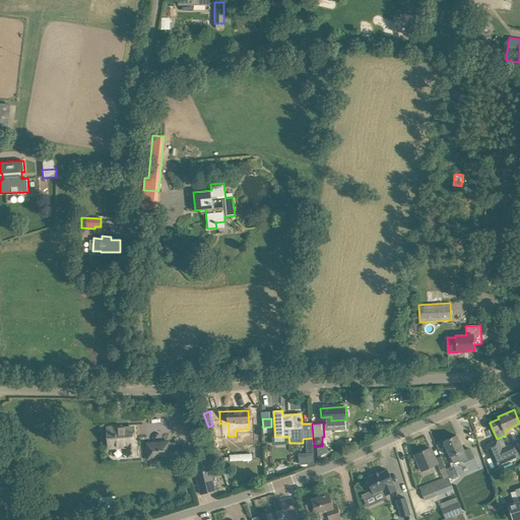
[(222,442),(219,426),(211,428),(215,444),(222,442)]
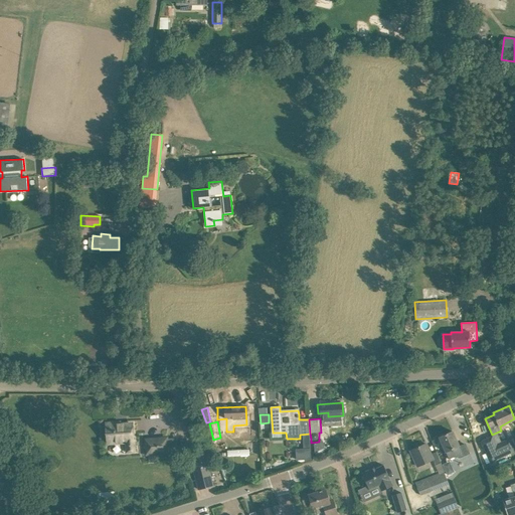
[(107,441),(126,440),(127,452),(134,451),(132,423),(115,424),(115,422),(106,423),(107,441)]
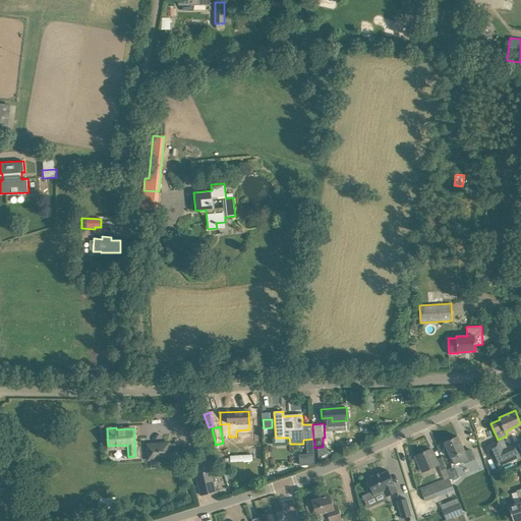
[(464,452),(462,446),(458,437),(445,442),(449,452),(454,465),(461,462),(462,462),(465,463),(468,461),(467,459),(464,452)]
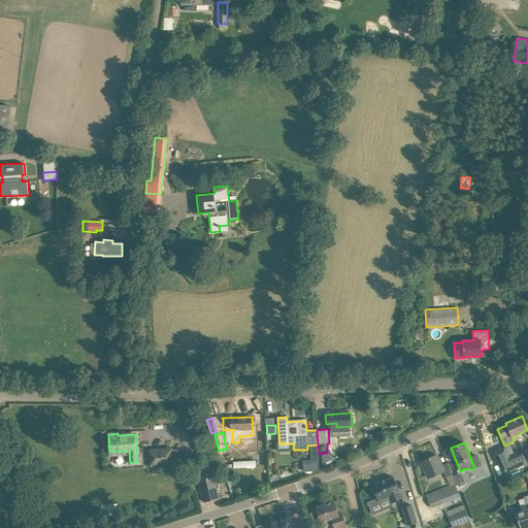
[(509,455),(505,447),(493,453),(502,473),(523,465),(517,452),(509,455)]
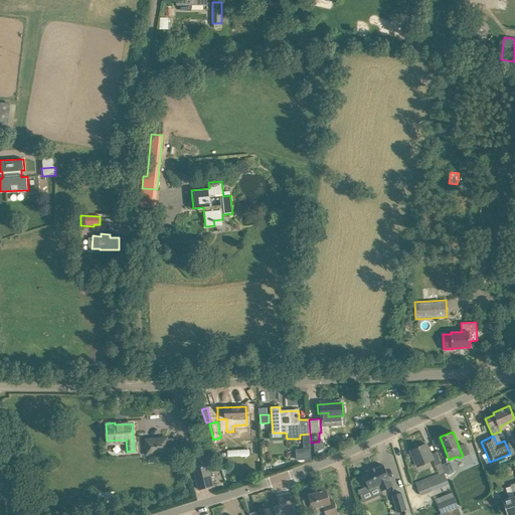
[(145,440),(147,455),(168,453),(167,438),(145,440)]
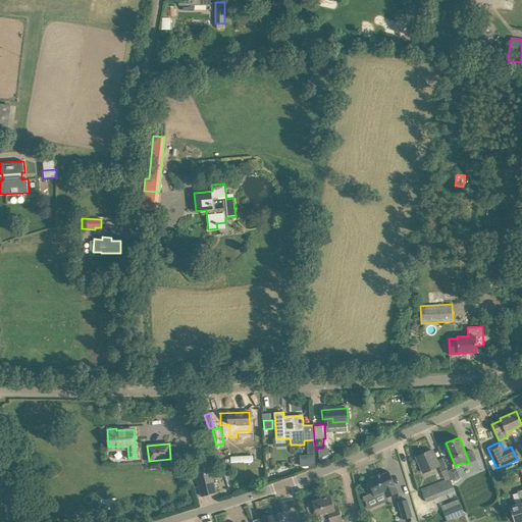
[(261,448),(251,449),(251,457),(262,456),(261,448)]
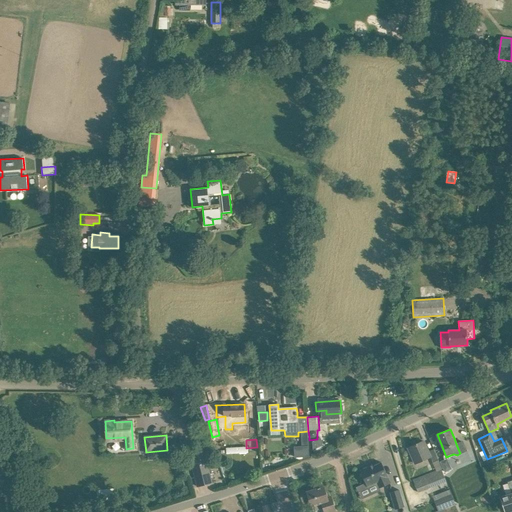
[(438,461),(436,455),(433,449),(428,452),(423,441),(408,447),(416,464),(430,458),(433,463),(438,461)]
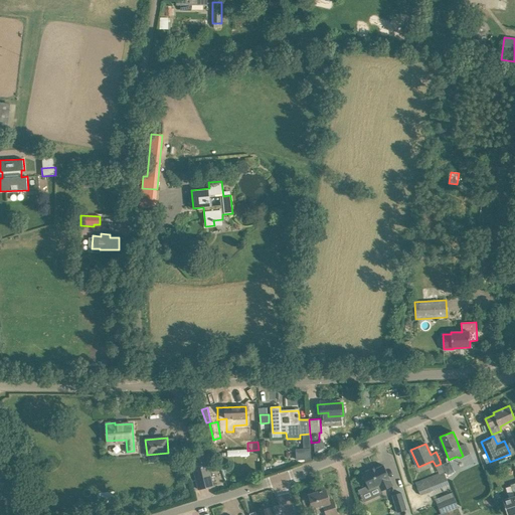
[(296,449),(297,461),(311,460),(311,449),(296,449)]
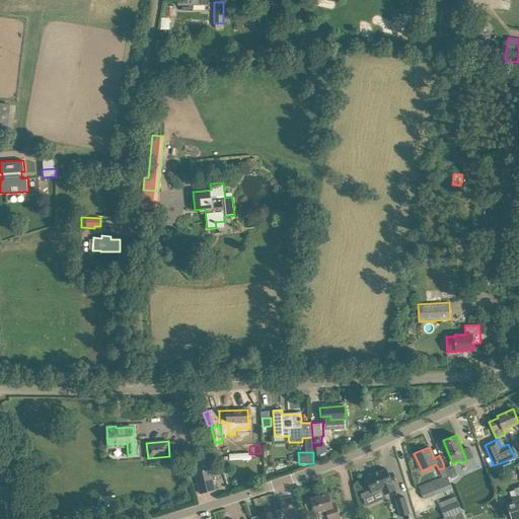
[(215,490),(212,479),(207,460),(193,463),(200,493),(215,490)]
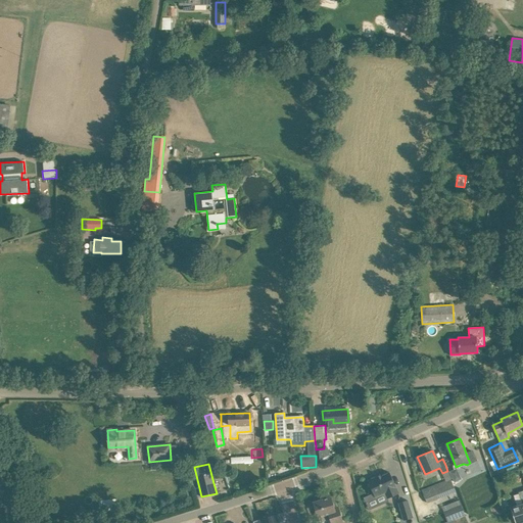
[(453,482),(461,478),(456,467),(447,471),(453,482)]
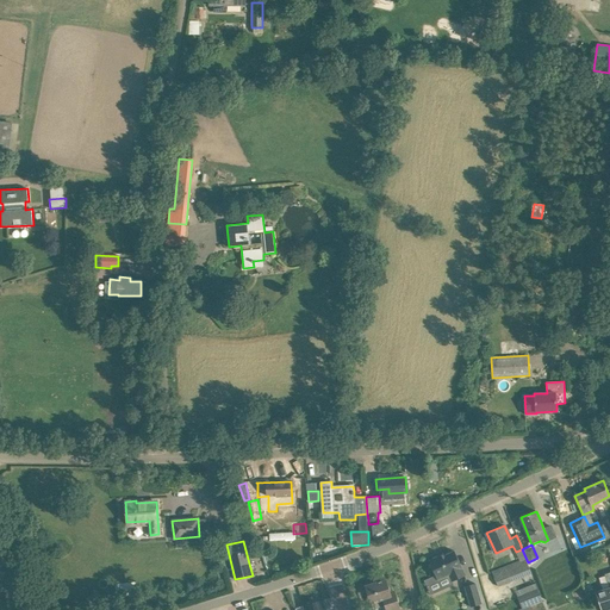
[(442,556),(441,555),(429,560),(430,562),(428,568),(433,570),(437,579),(449,574),(452,582),(465,576),(462,568),(454,551),(442,556)]
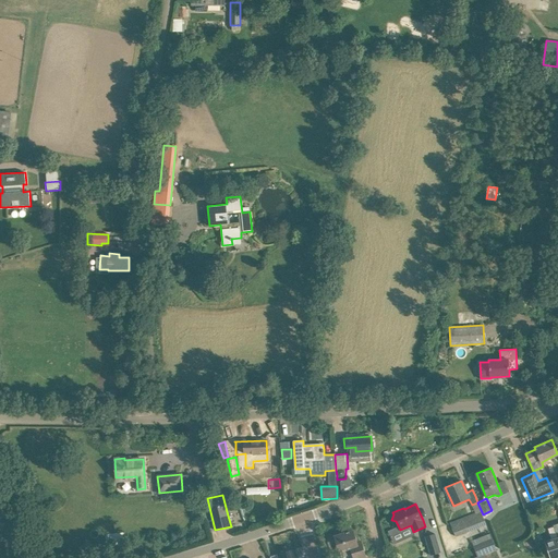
[(450,523),(456,536),(486,525),(481,511),(450,523)]
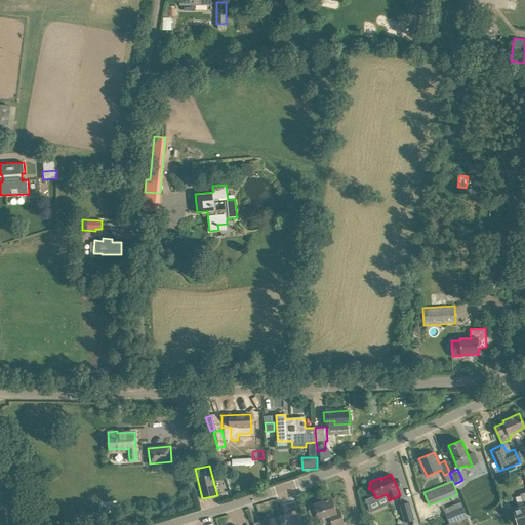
[(524,524),(524,492),(520,494),(524,506),(513,510),(517,524),(524,524)]
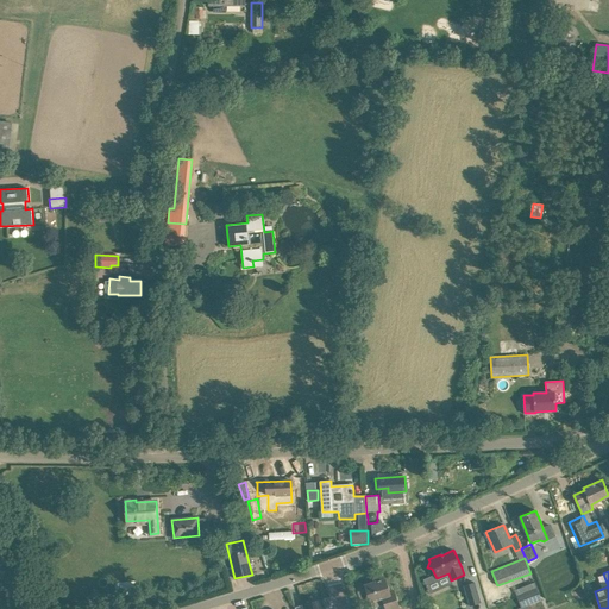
[(368,595),(370,602),(382,598),(385,608),(397,608),(400,608),(394,592),(390,594),(385,578),(365,585),(365,583),(356,585),(359,597),(368,595)]
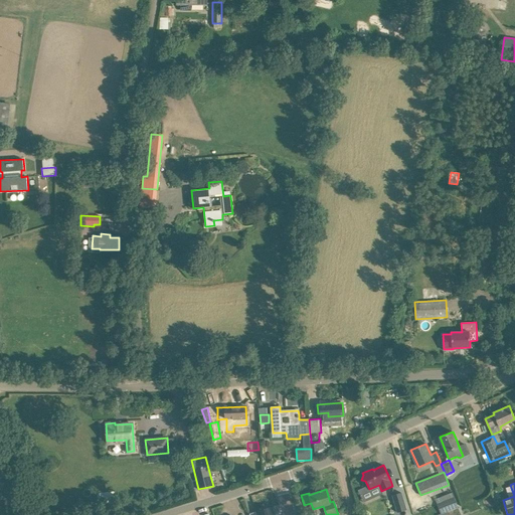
[(392,495),(397,512),(406,510),(401,492),(392,495)]
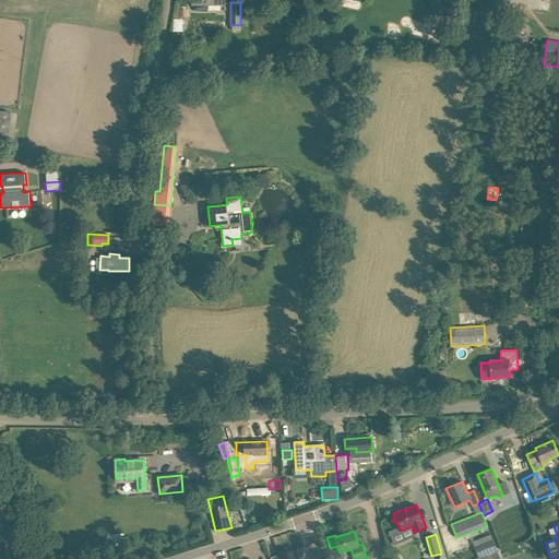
[(474,547),(478,558),(497,550),(492,539),(474,547)]
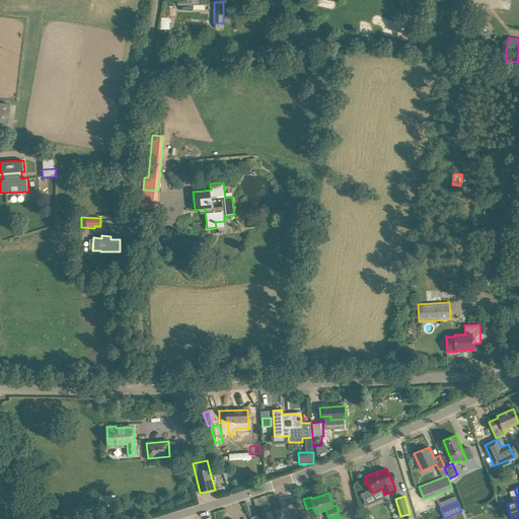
[(258,518),(277,518),(275,510),(257,515),(258,518)]
